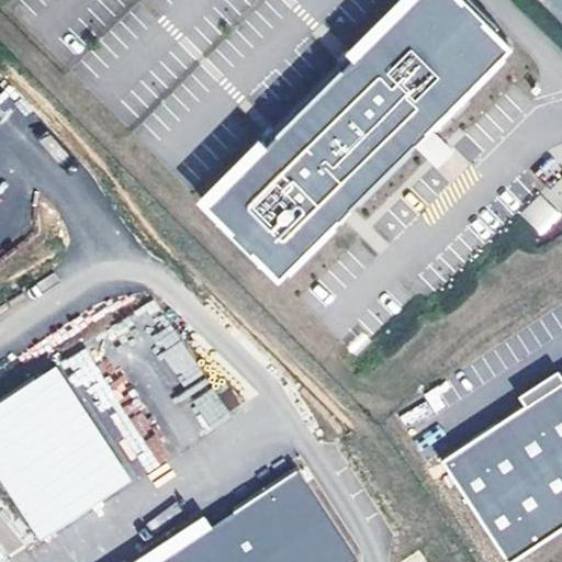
[(462,0),(400,0),(206,190),(276,260),(501,38),(462,0)]
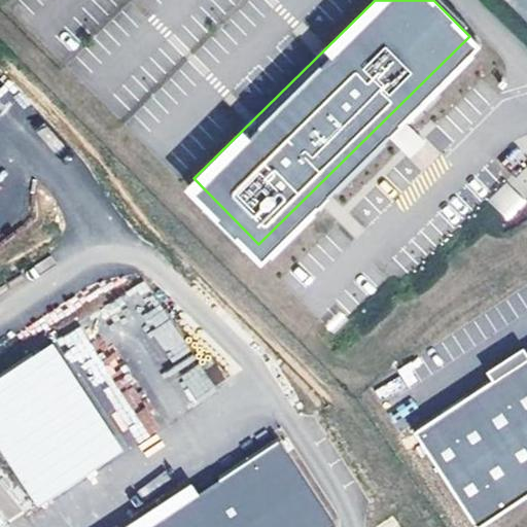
[(393,133),(401,151),(419,143),(411,125),(393,133)]
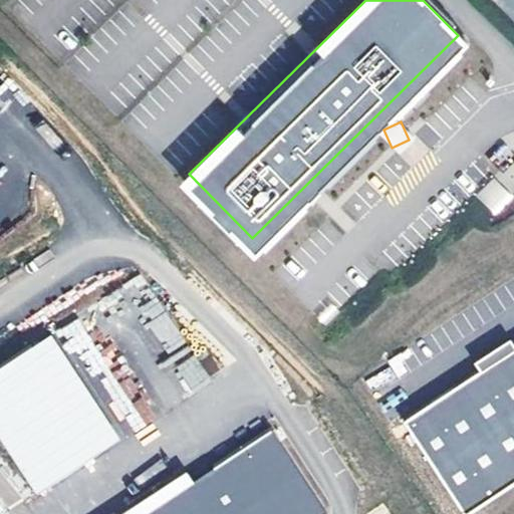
[(513,156),(494,177),(511,194),(513,191),(513,156)]
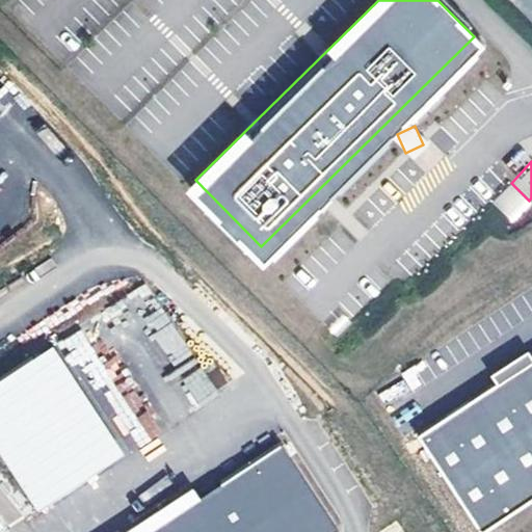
[(490,204),(513,222),(530,203),(507,184),(490,204)]
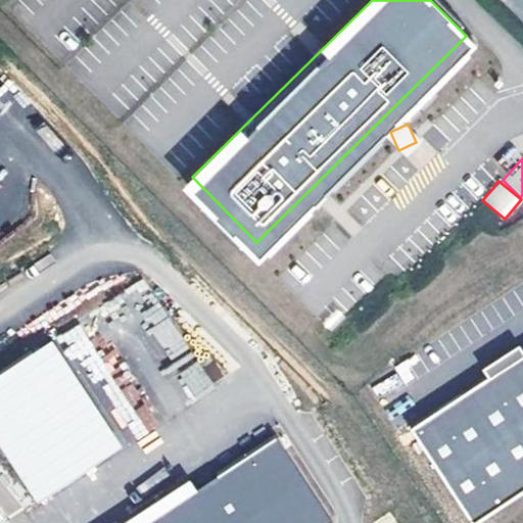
[(61,335),(75,366),(86,362),(83,354),(90,351),(79,327),(61,335)]
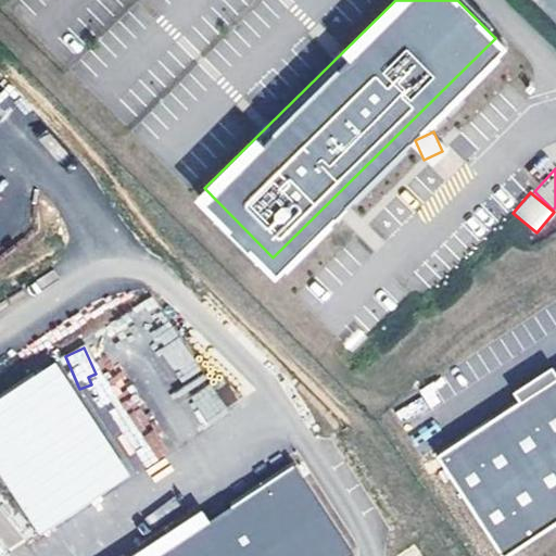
[(63,362),(0,396),(0,478),(32,535),(129,481),(63,362)]
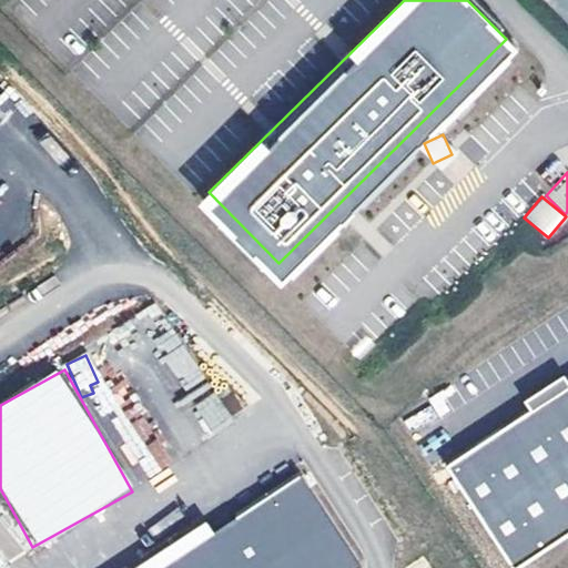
[(567,377),(440,467),(511,567),(515,567),(567,530),(567,377)]
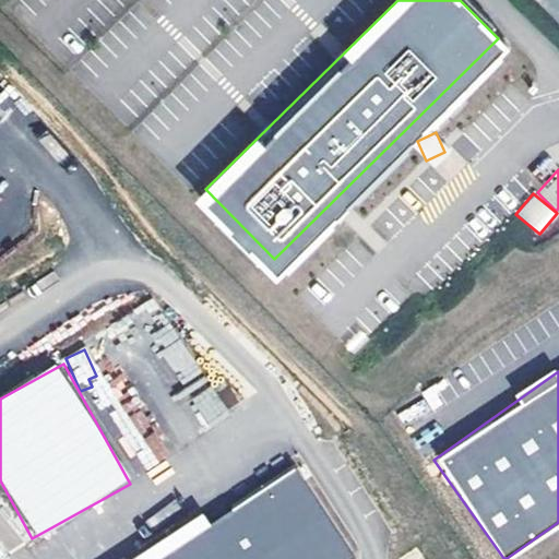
[(229,383),(215,393),(205,377),(179,394),(202,430),(242,403),(229,383)]
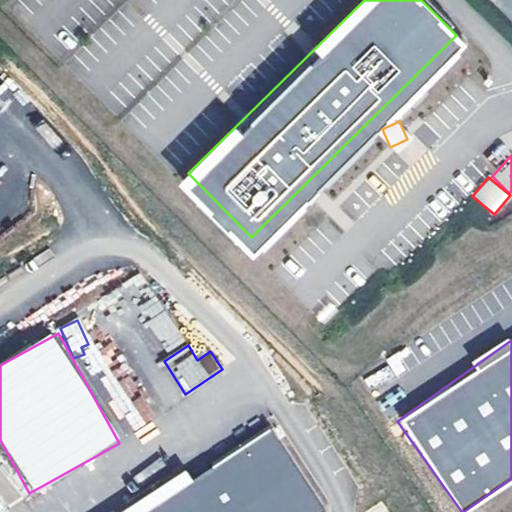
[(188,474),(118,511),(323,511),(277,429),(190,477),(188,474)]
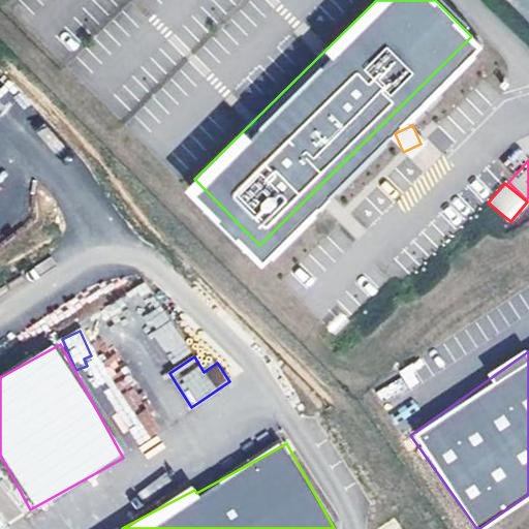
[(401,528),(396,519),(376,528),(401,528)]
